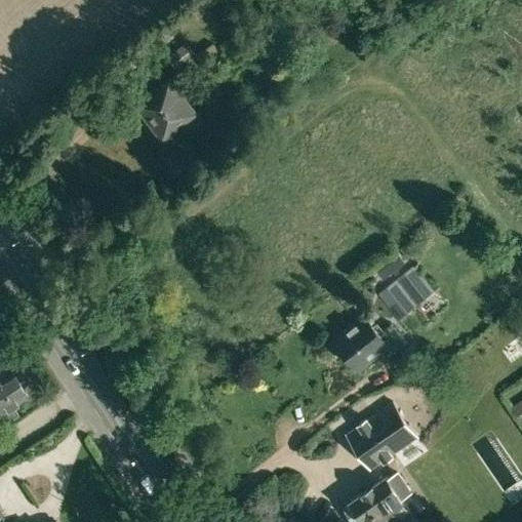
[(227,18),(233,27),(244,16),(238,9),(227,18)]
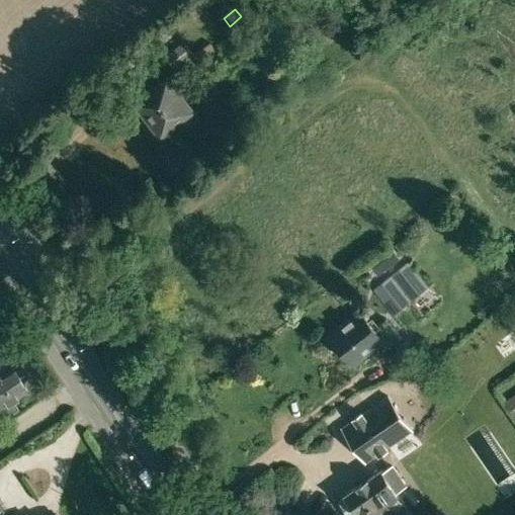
[(163,59),(173,73),(174,73),(191,59),(181,46),(163,59)]
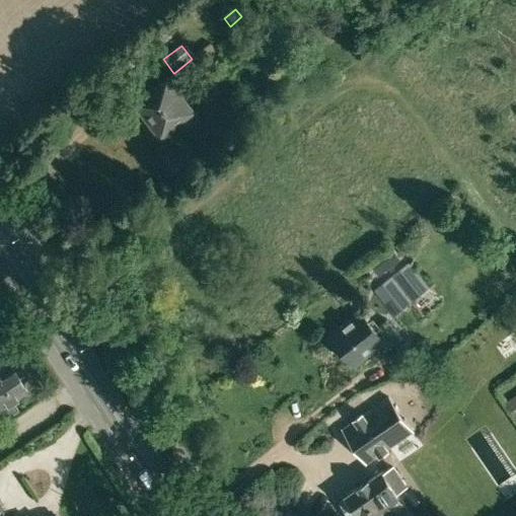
[(133,104),(158,136),(191,112),(174,91),(183,84),(174,73),(173,73),(133,104)]
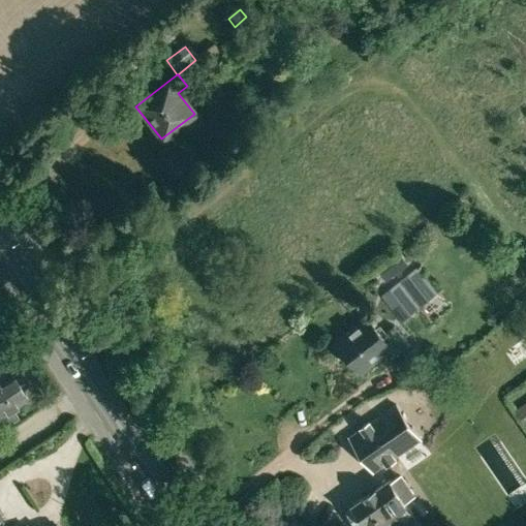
[(405,248),(399,253),(406,263),(412,257),(405,248)]
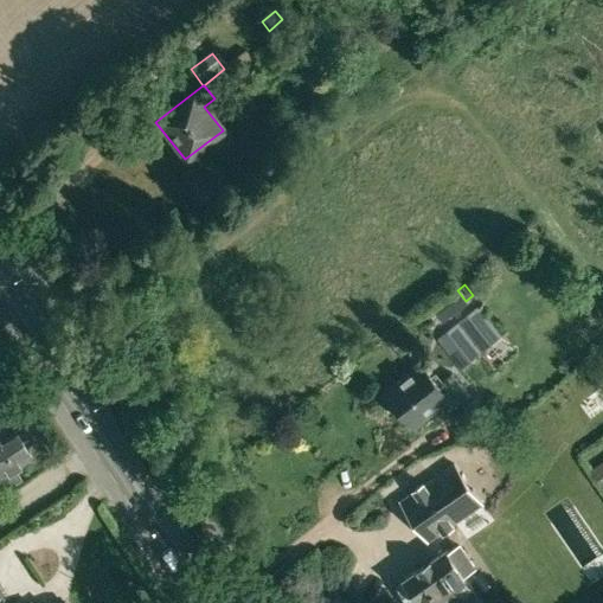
[(442,324),(460,308),(456,303),(461,299),(457,294),(434,313),(442,324)]
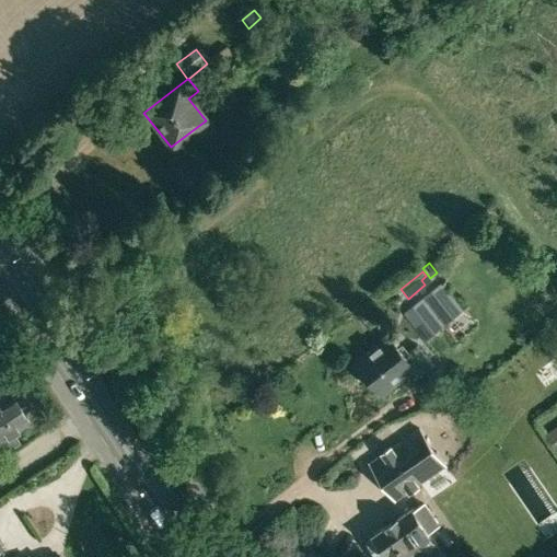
[(420,302),(437,324),(454,309),(438,288),(420,302)]
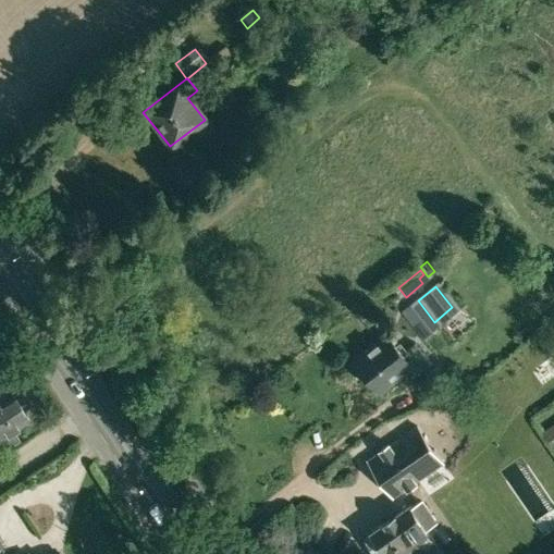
[(434,322),(418,300),(399,316),(416,336),(434,322)]
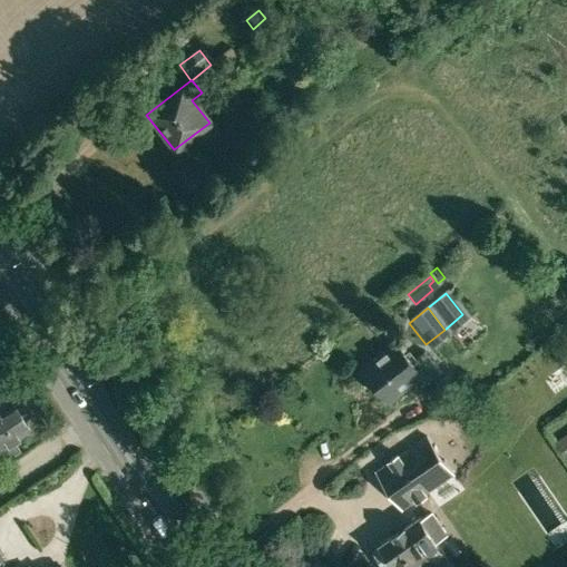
[(360,372),(383,402),(418,375),(396,345),(360,372)]
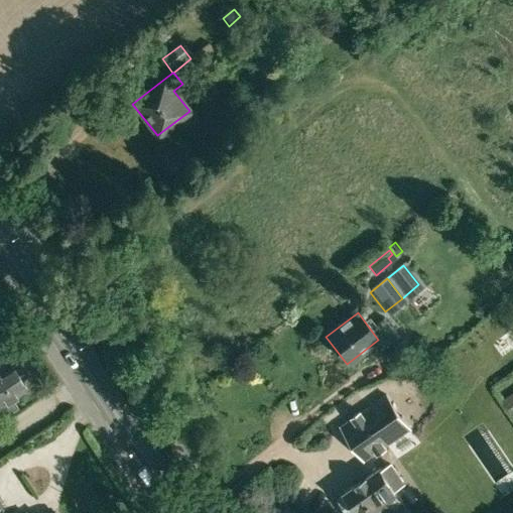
[(0,418),(14,409),(8,400),(23,391),(4,362),(0,365),(0,418)]
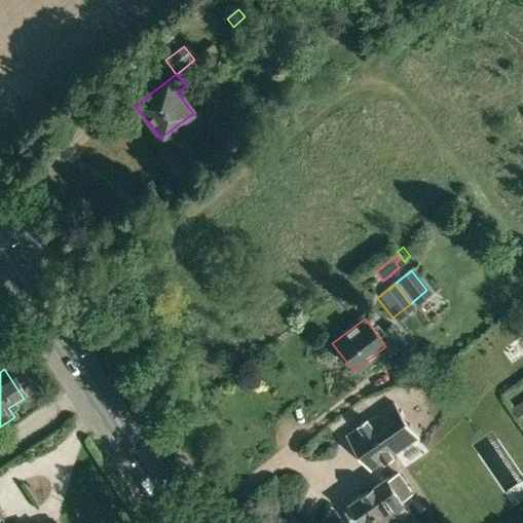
[(522,400),(509,411),(520,427),(522,425),(522,400)]
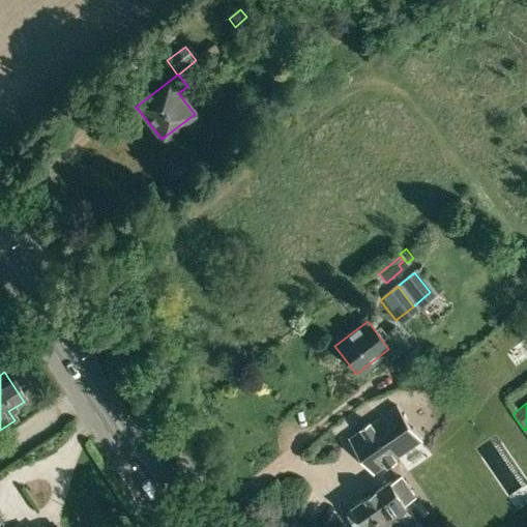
[(347,440),(372,477),(383,469),(419,444),(425,451),(435,443),(429,435),(418,442),(393,407),(357,431),(358,433),(347,440)]
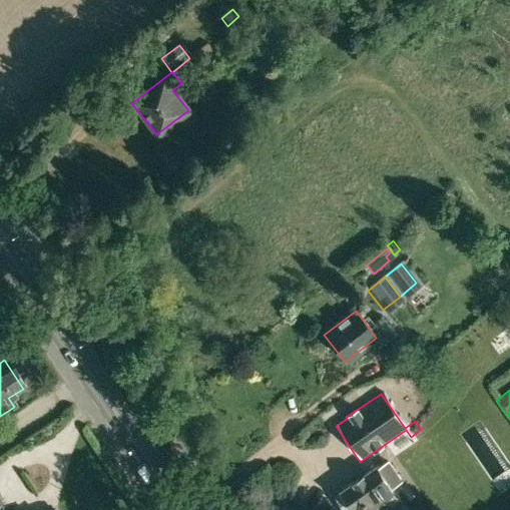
[(333,497),(342,509),(384,509),(398,500),(389,489),(397,483),(384,465),(376,471),(374,467),(339,492),(340,493),(333,497)]
